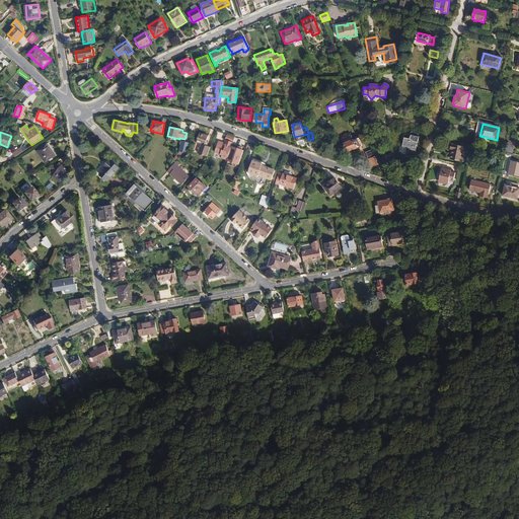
[(208,145),(209,141),(207,140),(209,135),(200,132),(197,142),(202,144),(198,153),(207,156),(211,147),(208,145)]
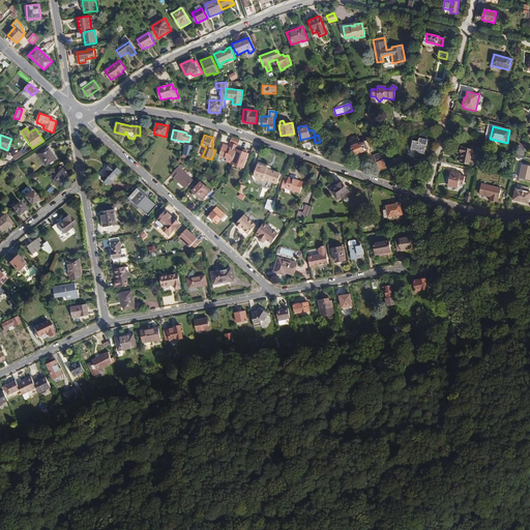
[(232,164),(237,148),(236,148),(239,141),(231,138),(230,143),(231,143),(229,146),(224,144),(218,156),(226,158),(226,162),(232,164)]
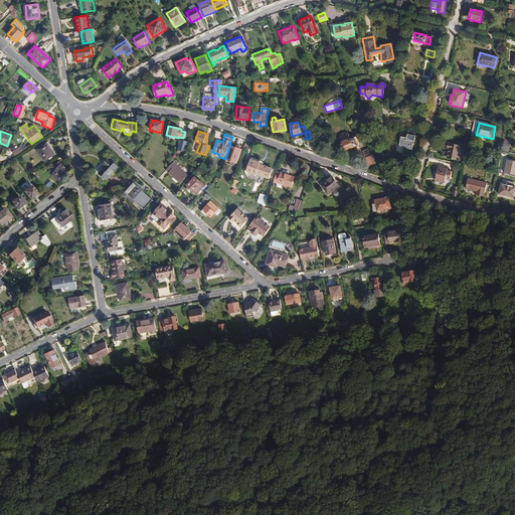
[(359,145),(356,137),(350,139),(348,134),(339,138),(344,151),(359,145)]
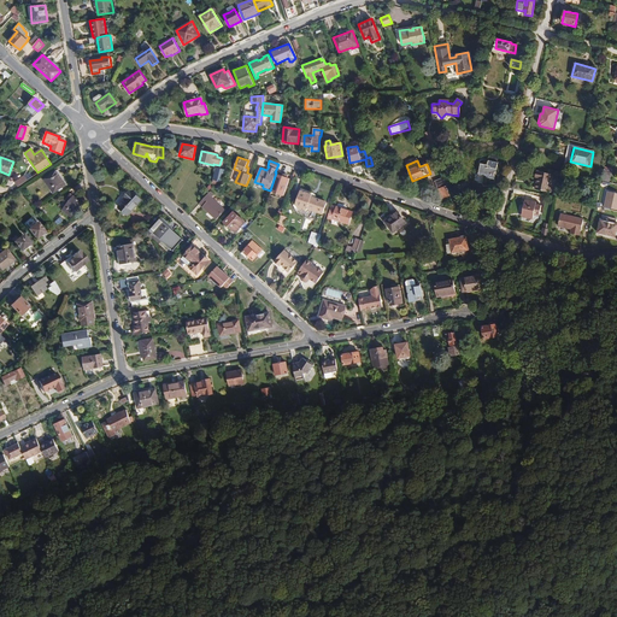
[(481,163),(479,175),(486,176),(486,178),(494,181),(499,163),(488,160),(487,165),(481,163)]
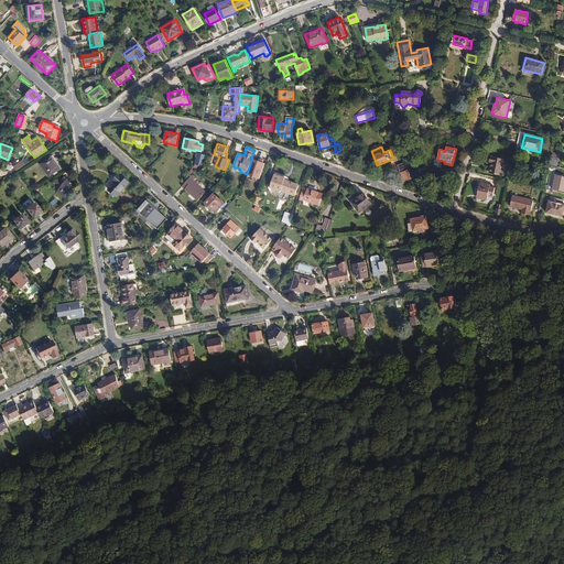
[(207,155),(198,153),(194,167),(203,171),(207,155)]
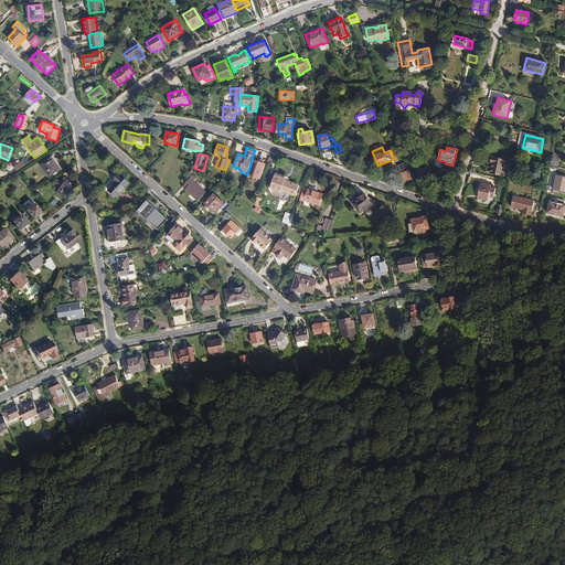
[(557,168),(561,157),(553,155),(551,167),(557,168)]
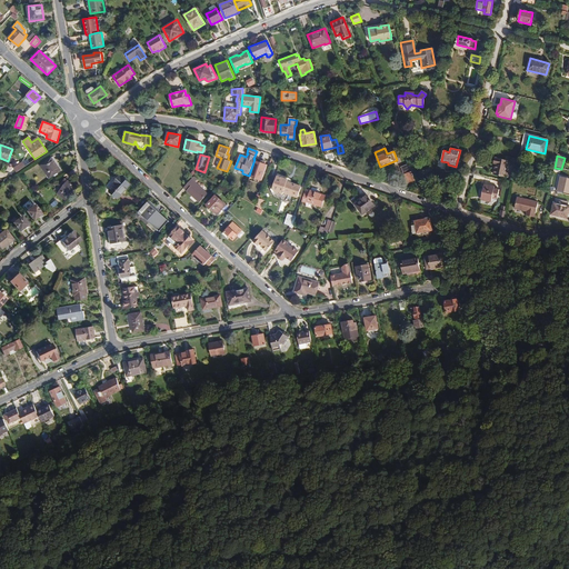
[(49,179),(60,170),(51,158),(40,166),(49,179)]
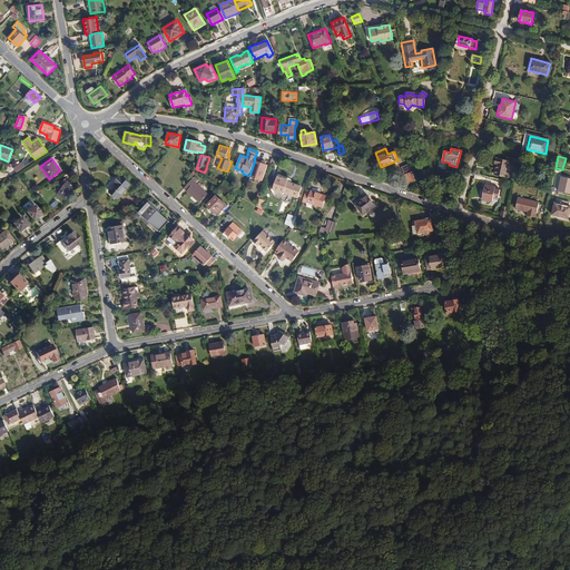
[(497,165),(494,175),(509,178),(510,174),(508,174),(510,161),(495,158),(494,165),(497,165)]
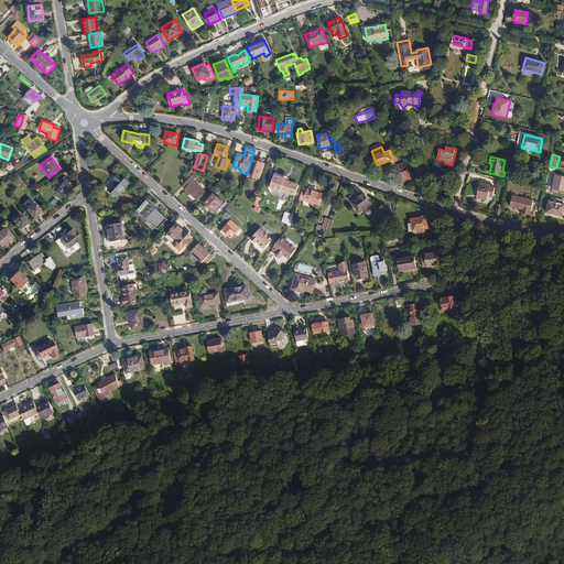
[(266,163),(252,160),(247,176),(260,180),(266,163)]
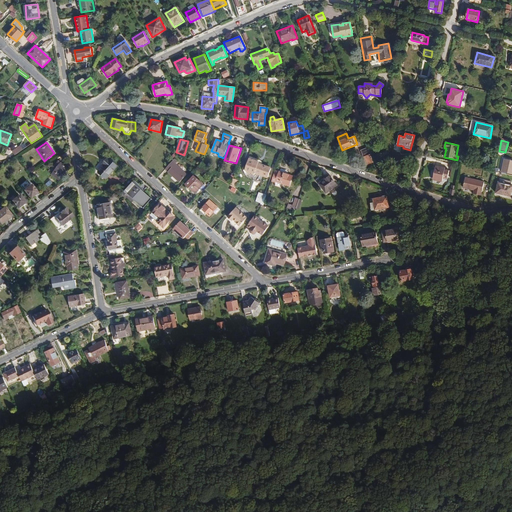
[(22,150),(20,146),(12,151),(15,155),(22,150)]
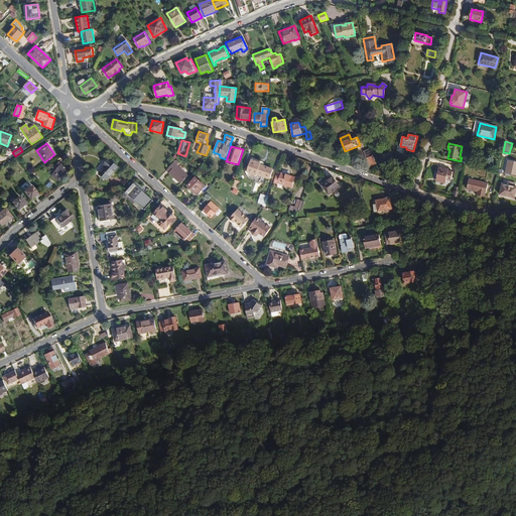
[(376,163),(370,148),(363,151),(369,166),(376,163)]
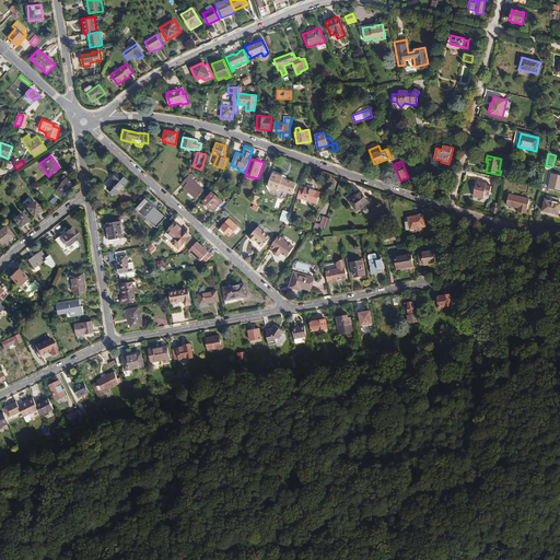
[(296,184),(282,179),(283,175),(272,171),(271,175),(263,173),(259,181),(268,184),(268,186),(266,186),(268,191),(272,190),(278,191),(278,189),(279,190),(279,189),(293,194),(296,184)]
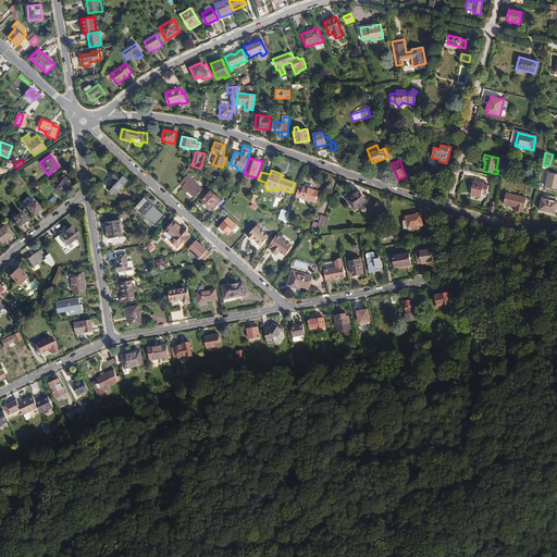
[(114,195),(128,180),(120,172),(119,173),(118,172),(111,178),(113,180),(107,187),(114,195)]
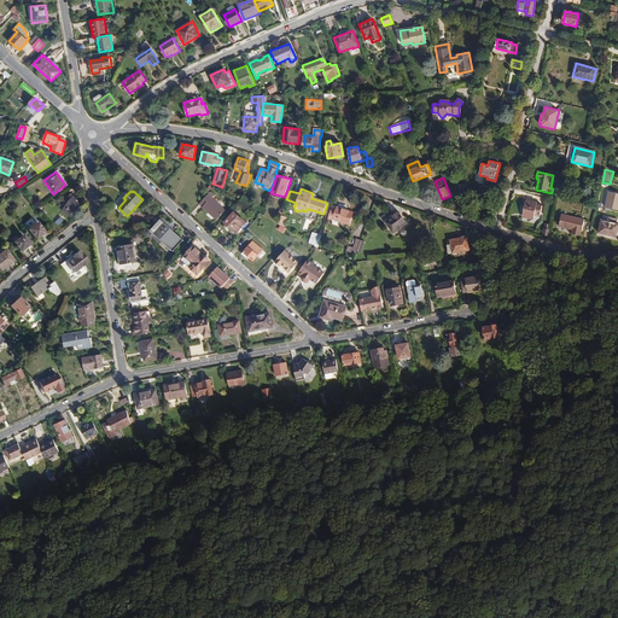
[(226,210),(211,198),(215,194),(211,191),(199,204),(216,220),(226,210)]
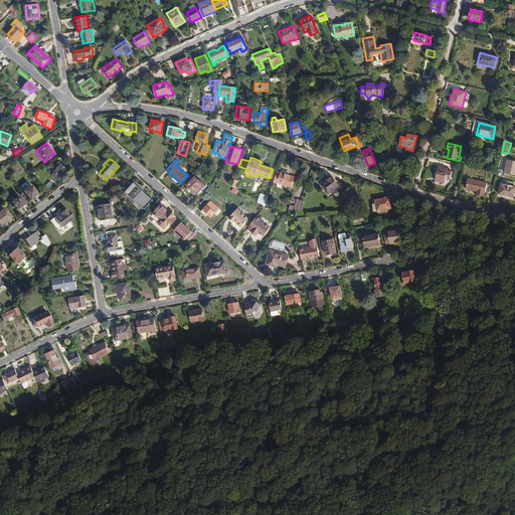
[(514,162),(507,160),(504,174),(514,176),(514,162)]
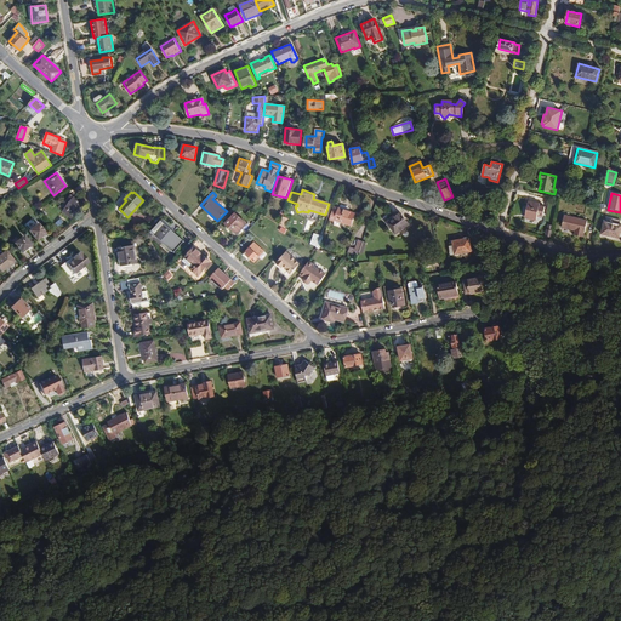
[(72,218),(83,205),(74,197),(68,205),(62,211),(72,218)]
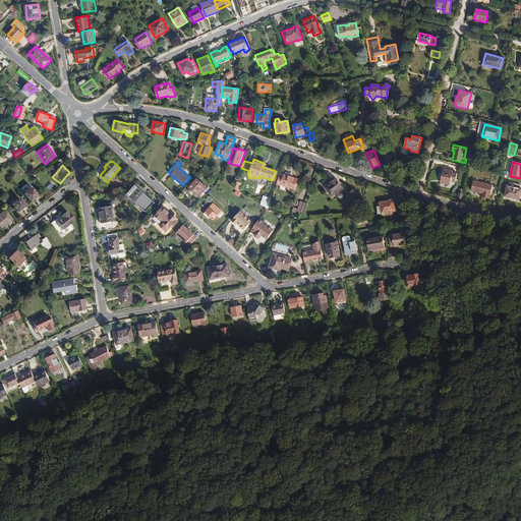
[(443,169),(440,183),(450,186),(450,184),(455,185),(457,173),(453,172),(453,171),(443,169)]
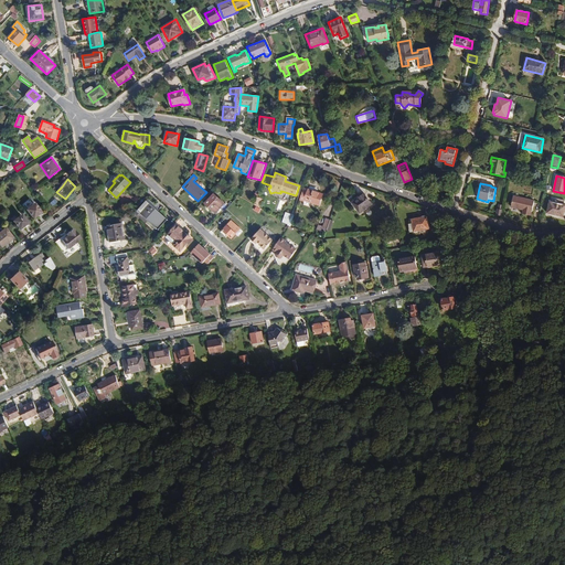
[(323,194),(308,189),(304,201),(319,206),(323,194)]
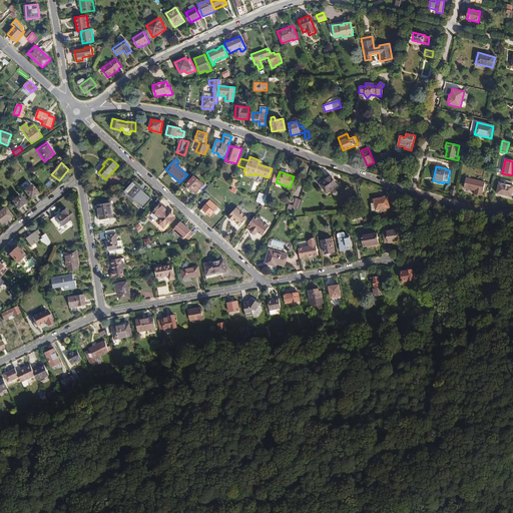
[(204,184),(194,175),(185,184),(195,193),(204,184)]
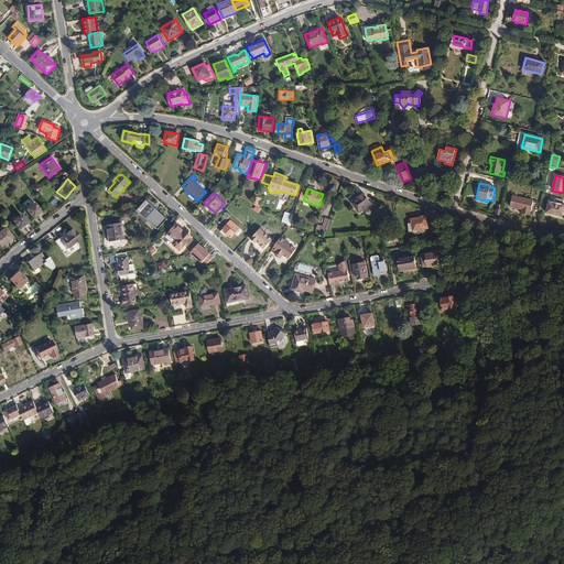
[(359,213),(371,204),(364,193),(351,202),(359,213)]
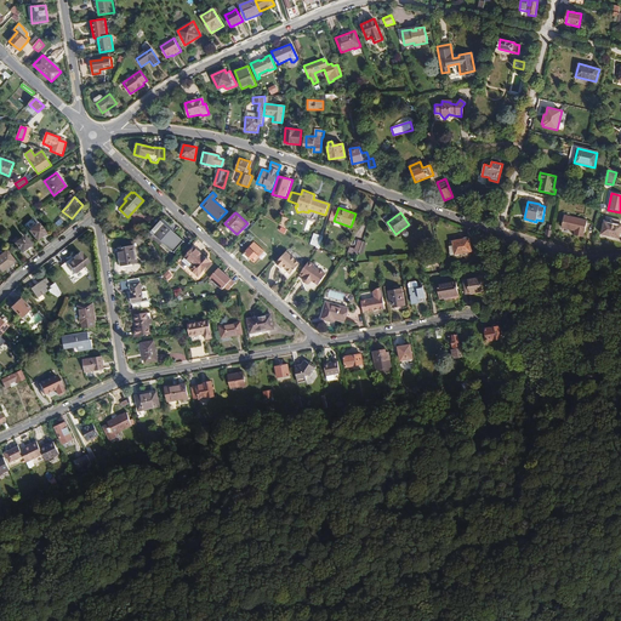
[(564,216),(562,228),(575,232),(574,235),(582,238),(587,221),(564,216)]
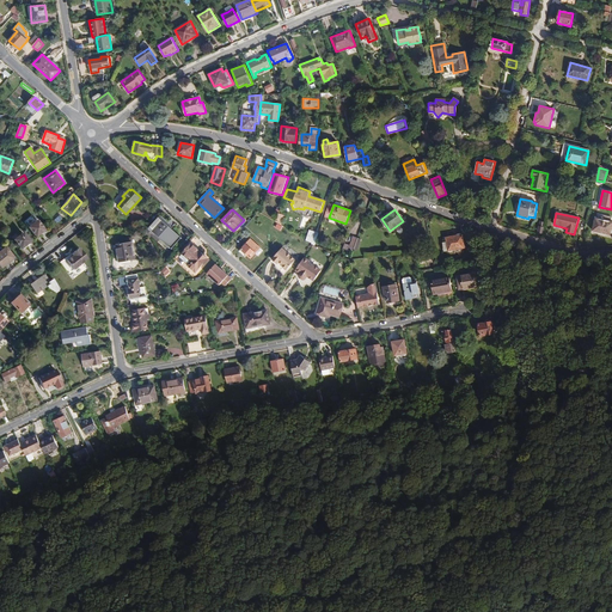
[(44,231),(32,215),(24,221),(36,237),(44,231)]
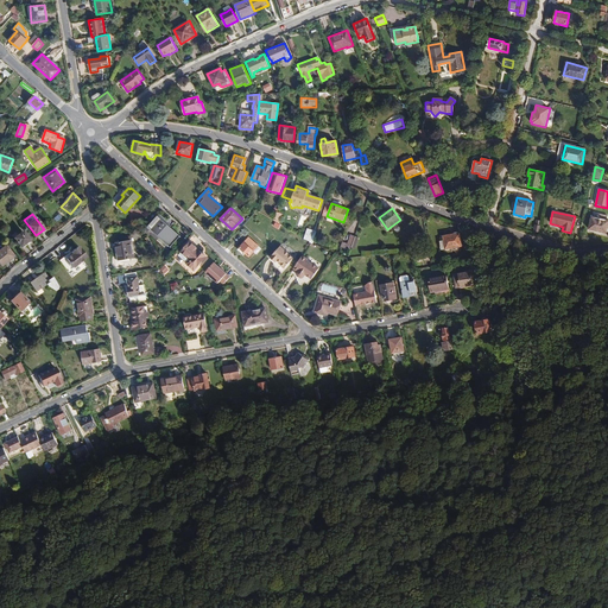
[(181,236),(158,215),(149,226),(170,247),(181,236)]
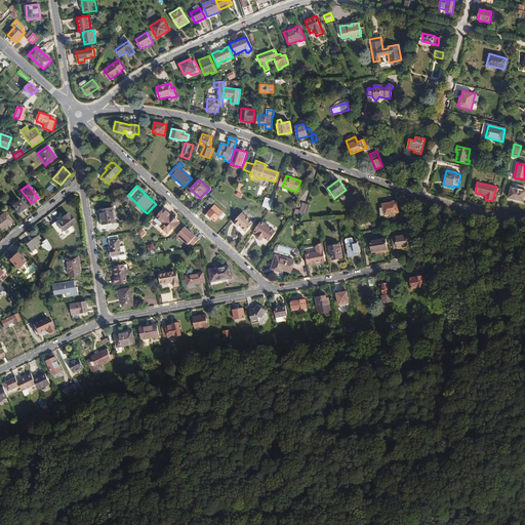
[(524,202),(524,195),(524,191),(513,188),(511,188),(509,198),(524,202)]
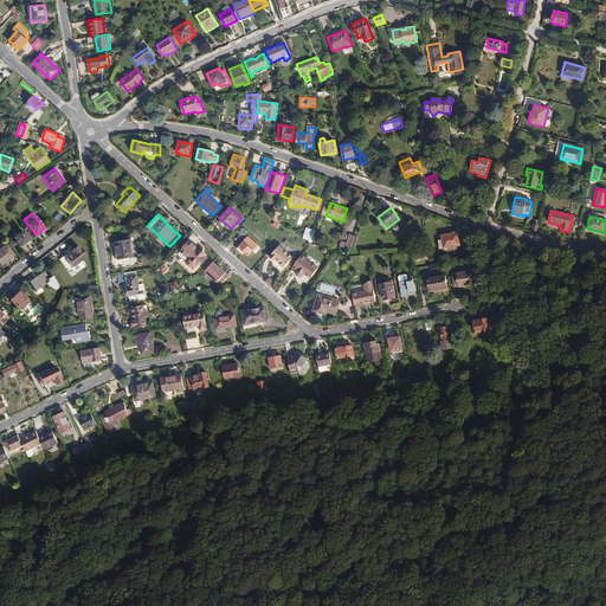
[(311,242),(316,231),(307,227),(303,238),(311,242)]
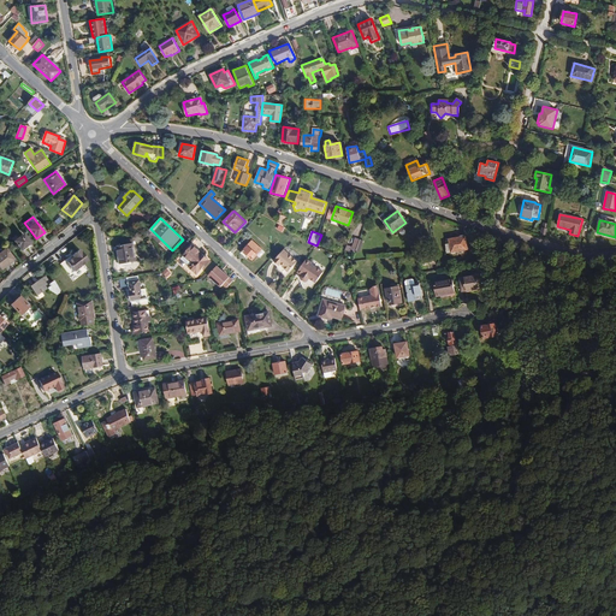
[(30,243),(23,234),(13,241),(21,250),(30,243)]
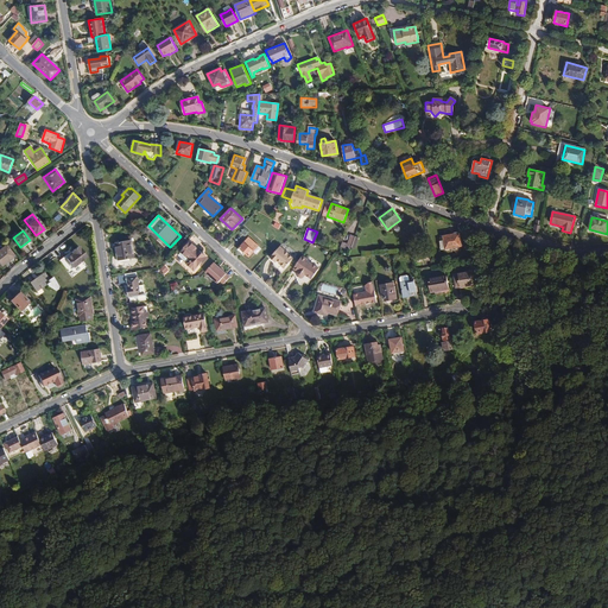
[(461,246),(458,233),(443,235),(443,241),(445,249),(461,246)]
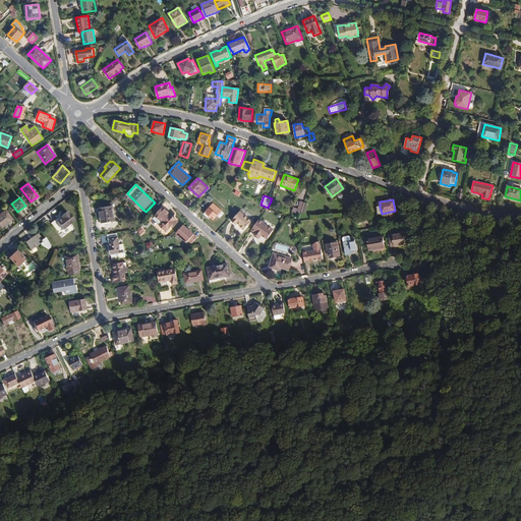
[(300,214),(304,203),(300,201),(297,209),(293,207),(292,211),(300,214)]
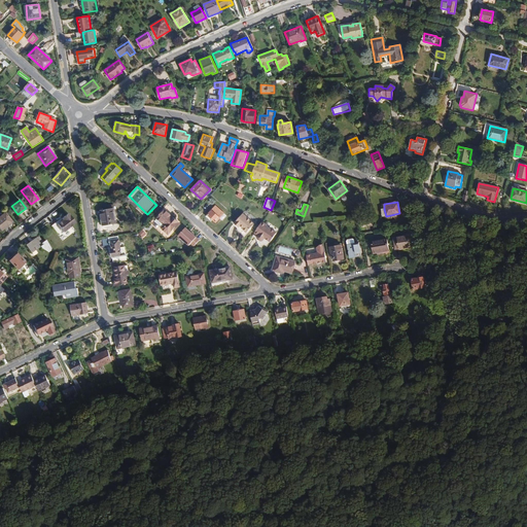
[(216,222),(224,213),(216,206),(206,216),(210,220),(212,218),(216,222)]
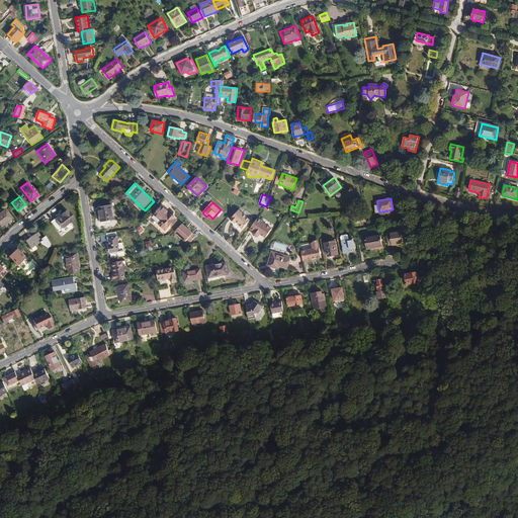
[(114,220),(111,204),(99,206),(99,210),(97,211),(99,225),(110,223),(110,221),(114,220)]
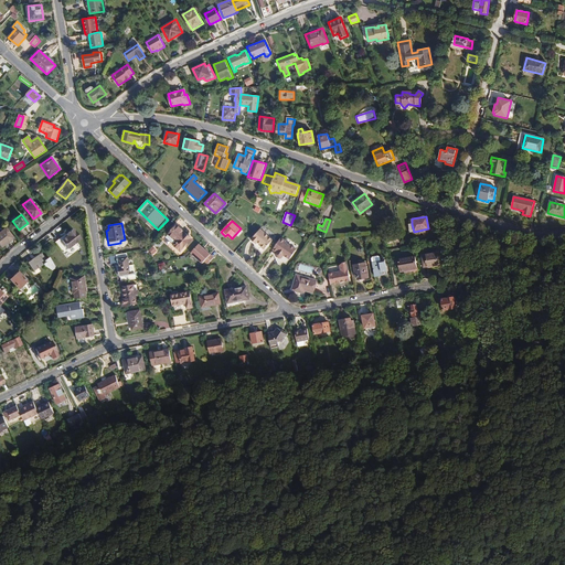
[(192,238),(177,225),(167,236),(167,238),(180,252),(192,238)]
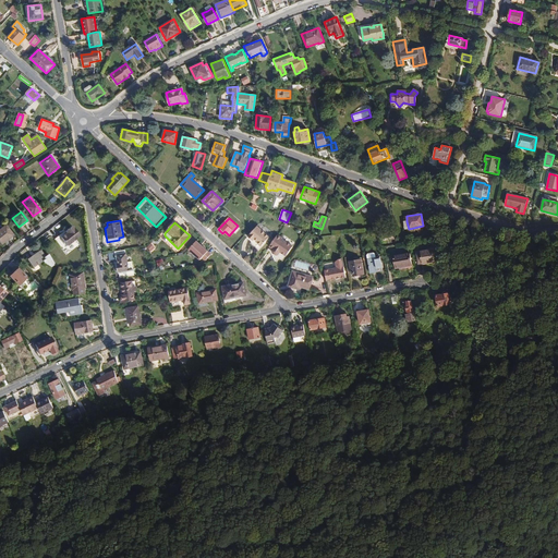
[(13,235),(4,226),(0,229),(0,243),(1,245),(13,235)]
